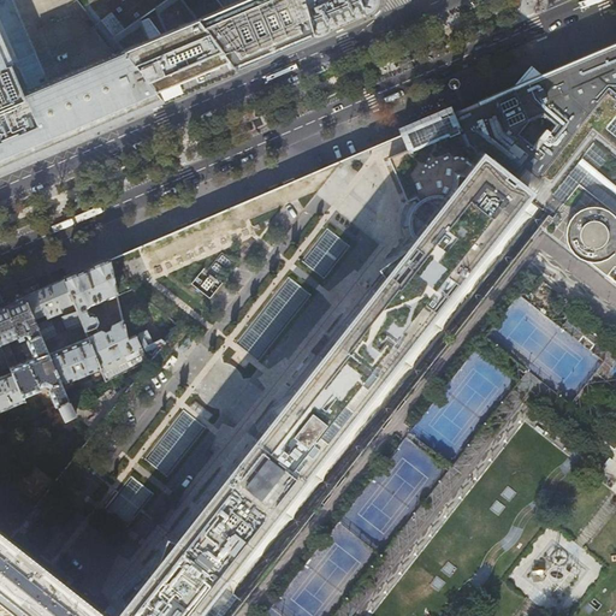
[(276,51),(295,42),(313,35),(302,0),(246,0),(199,22),(234,69),(246,64),(276,51)]
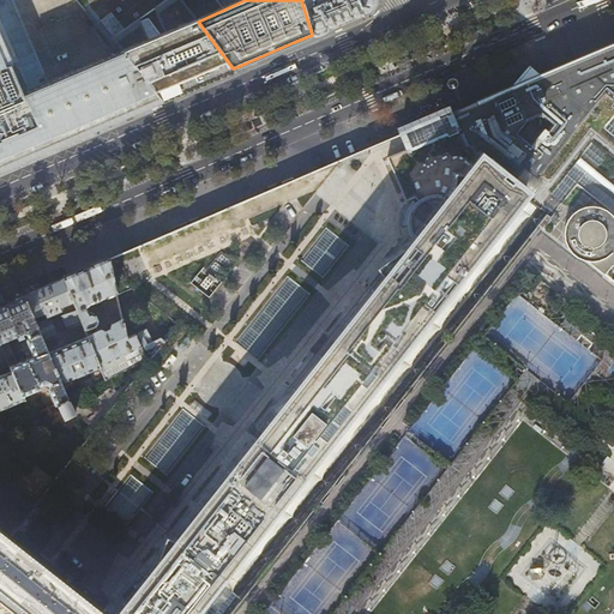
[(363,13),(371,10),(373,0),(301,0),(312,35),(323,30),(342,22),(363,13)]
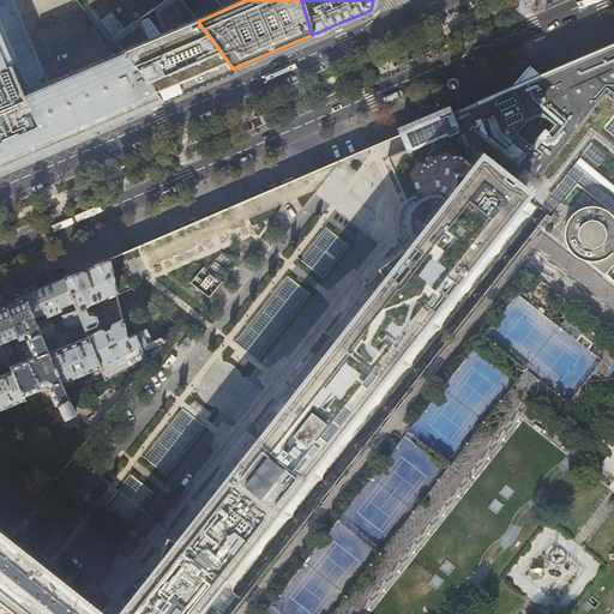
[(198,22),(126,54),(133,64),(139,71),(161,100),(184,89),(212,77),(233,68),(198,22)]
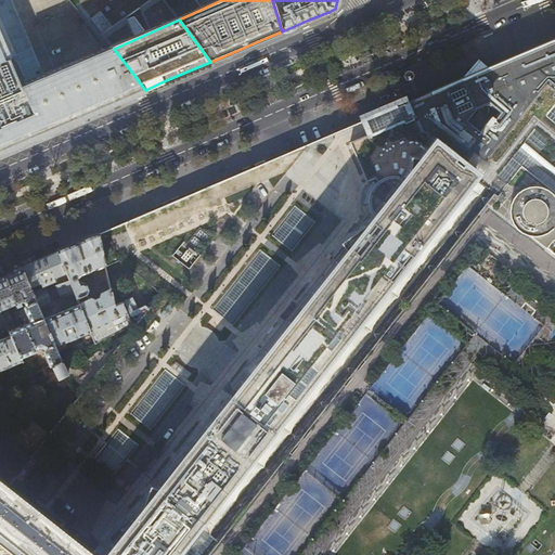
[(0,23),(0,151),(4,150),(3,147),(5,141),(33,130),(39,132),(40,134),(46,132),(69,123),(78,118),(92,112),(105,106),(114,103),(95,57),(26,86),(0,23)]
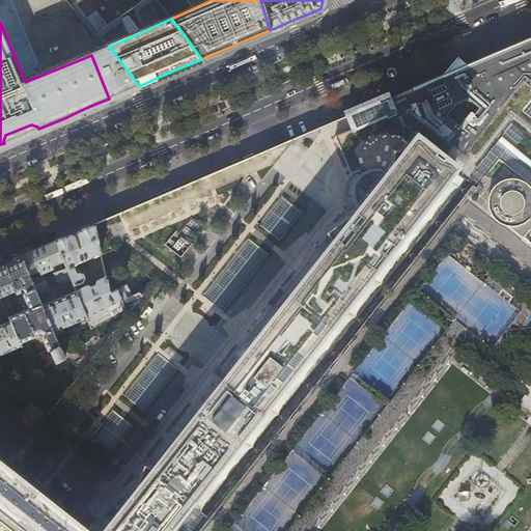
[(530,36),(518,43),(502,50),(494,53),(484,57),(468,64),(467,64),(453,71),(444,74),(444,75),(443,75),(426,82),(437,110),(474,139),(482,129),(530,168),(530,36)]
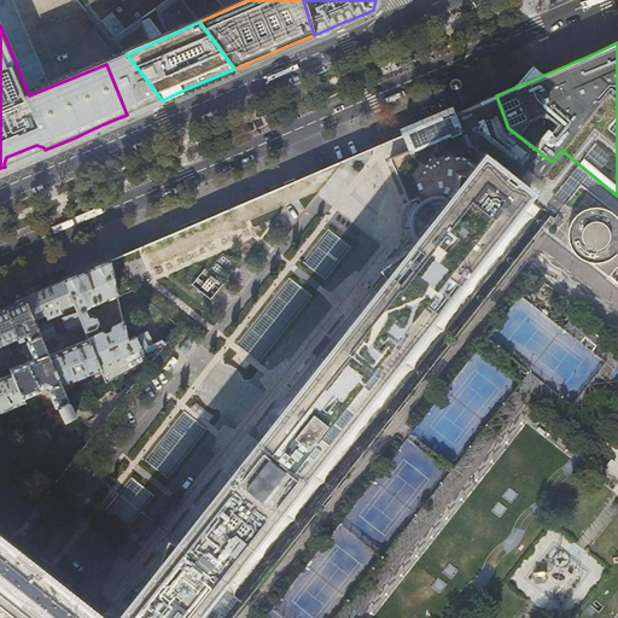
[(130,76),(140,71),(134,64),(127,54),(106,64),(127,115),(145,106),(134,81),(133,81),(130,76)]
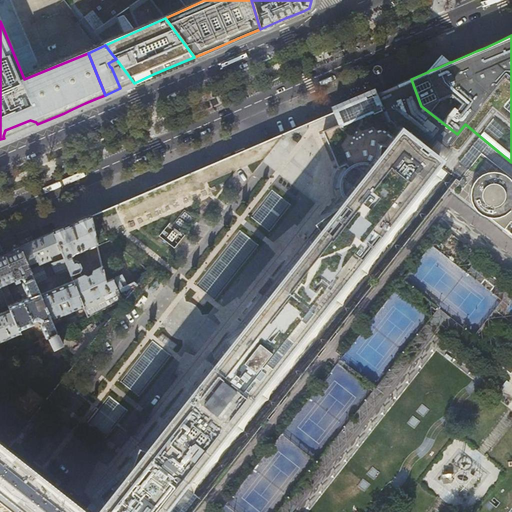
[(442,56),(428,71),(451,62),(442,56)]
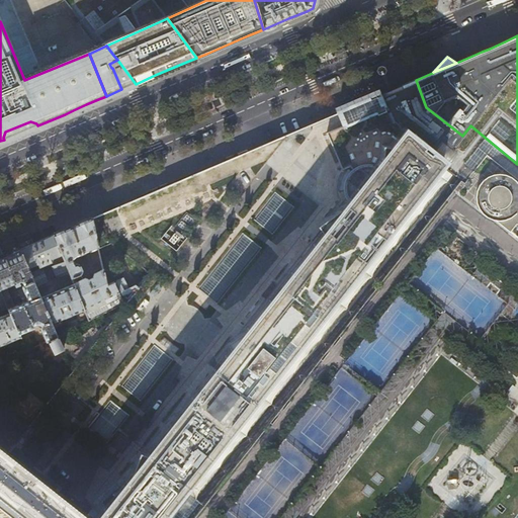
[(136,84),(117,60),(109,64),(111,68),(112,68),(121,89),(136,84)]
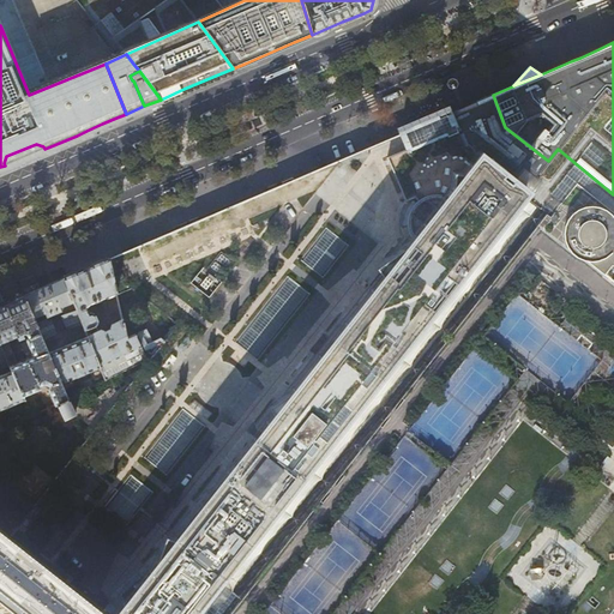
[(505,127),(493,95),(486,98),(476,102),(465,107),(462,108),(449,114),(443,116),(408,131),(380,143),(365,149),(360,151),(355,154),(318,169),(293,180),(276,187),(259,194),(223,210),(188,224),(155,239),(126,251),(108,259),(116,292),(116,294),(131,288),(178,325),(139,373),(94,429),(32,507),(0,481),(0,603),(11,612),(13,613),(187,613),(522,193),(523,192),(548,161),(505,127)]
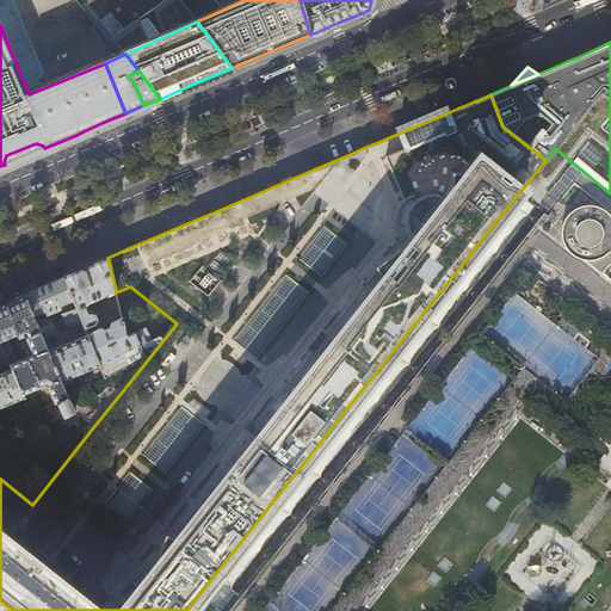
[(13,161),(44,148),(43,146),(36,143),(6,155),(4,162),(5,165),(13,161)]
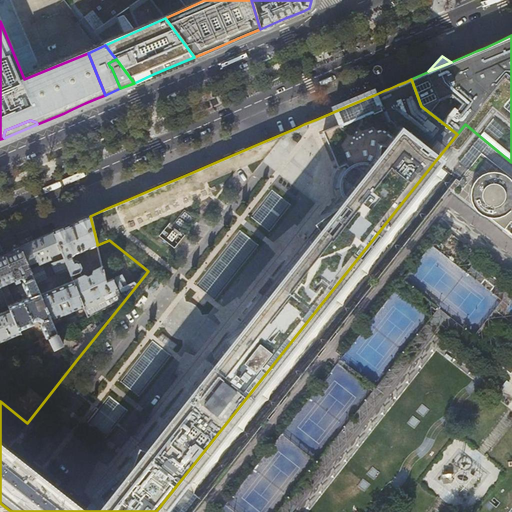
[(511,229),(511,183),(511,181),(509,178),(505,176),(502,173),(498,172),(495,171),(491,171),(487,171),(482,172),(479,174),(475,177),(473,180),(471,184),(469,187),(468,191),(468,196),(469,200),(471,204),(473,208),(476,211),(479,213),(482,215),(486,216),(488,216),(503,228),(506,224),(511,229)]
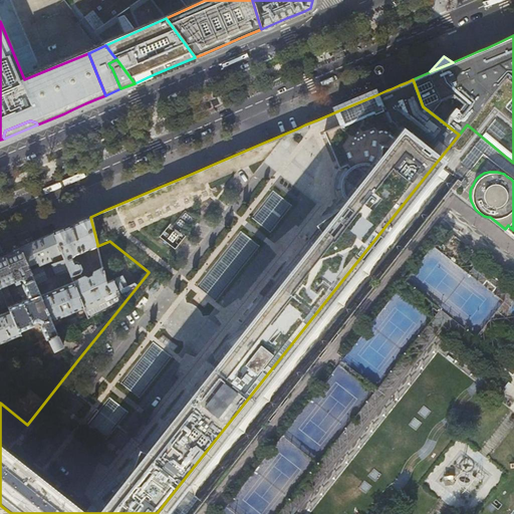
[(77,222),(53,232),(68,270),(72,281),(82,277),(79,271),(80,267),(79,263),(75,261),(73,262),(70,256),(73,254),(79,251),(77,247),(79,246),(81,250),(88,247),(88,248),(97,244),(90,217),(77,222)]
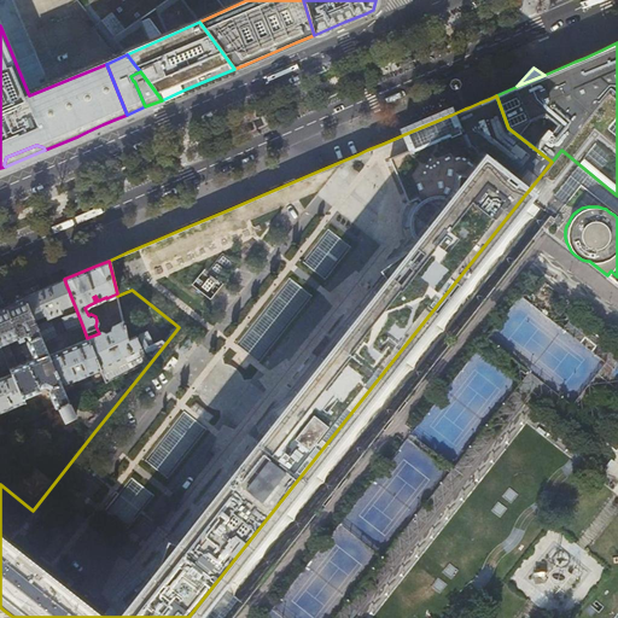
[(64,279),(40,290),(24,296),(38,328),(47,351),(51,349),(47,340),(58,336),(51,321),(48,320),(51,319),(50,318),(56,315),(56,316),(62,318),(66,328),(68,328),(69,331),(82,325),(64,279)]
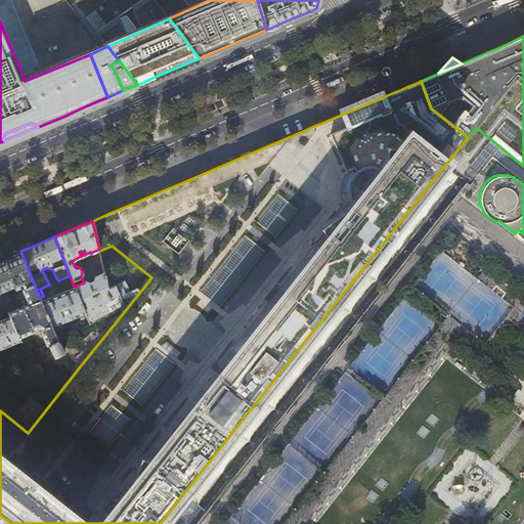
[(34,246),(31,237),(17,243),(20,251),(34,246)]
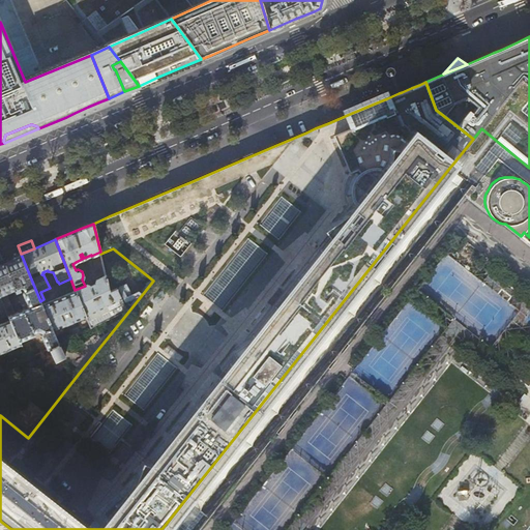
[(21,254),(4,261),(0,262),(0,297),(6,313),(7,315),(13,312),(6,293),(15,289),(22,307),(27,305),(22,292),(23,290),(21,287),(32,282),(21,254)]
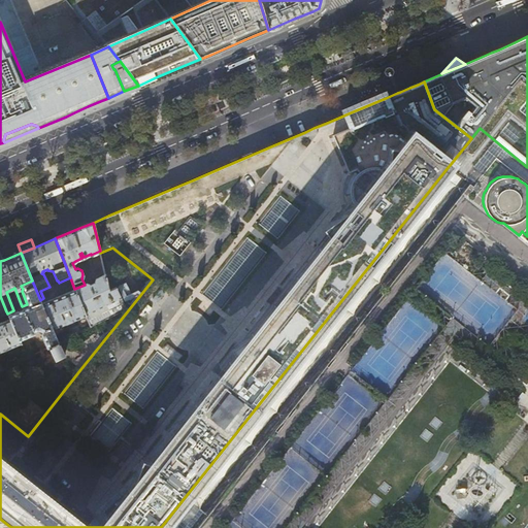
[(126,309),(116,288),(108,291),(105,276),(96,279),(95,284),(90,286),(86,284),(85,285),(74,289),(75,289),(86,316),(91,327),(126,309)]
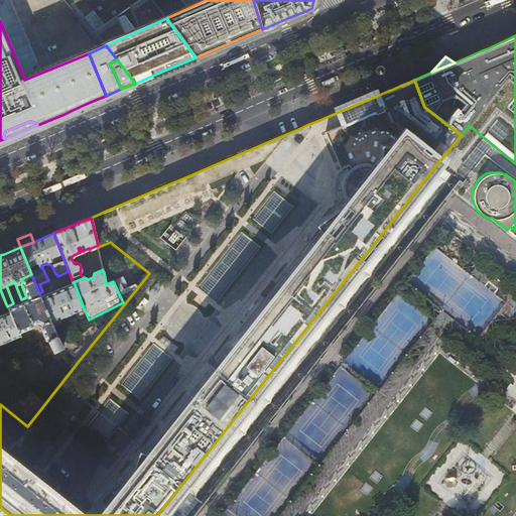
[(40,296),(39,293),(31,274),(20,279),(22,282),(21,284),(26,297),(21,299),(21,300),(13,303),(7,306),(9,312),(19,333),(34,326),(33,324),(36,321),(40,323),(38,326),(44,341),(47,340),(56,335),(51,323),(40,296)]
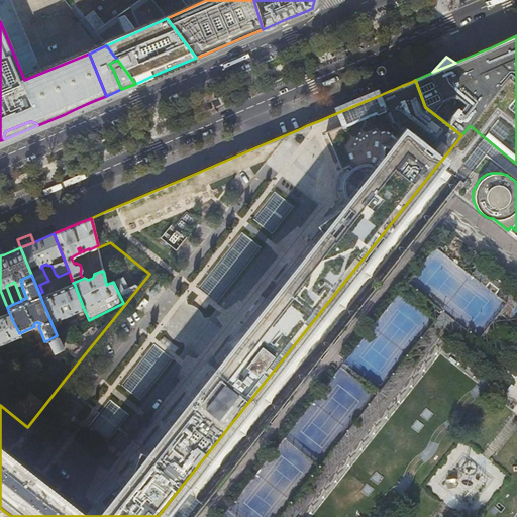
[(74,283),(40,297),(52,323),(84,309),(74,283)]
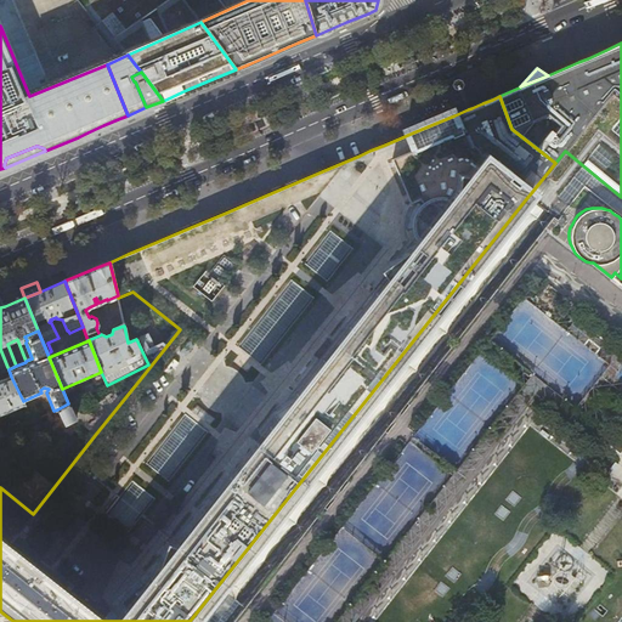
[(102,397),(72,402),(68,403),(57,410),(64,423),(75,418),(95,435),(141,378),(137,374),(102,397)]
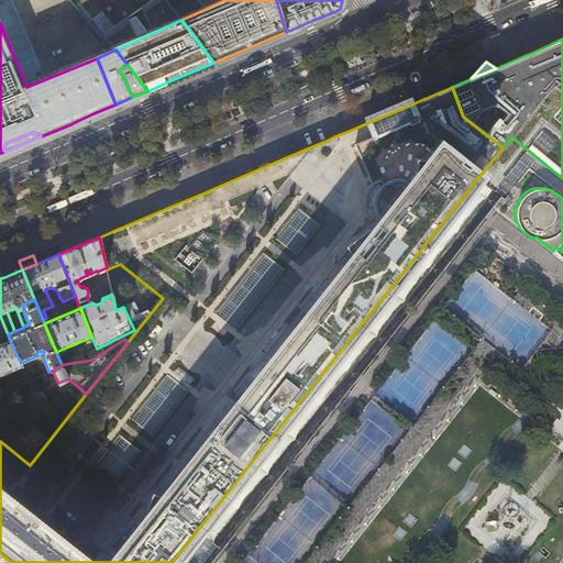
[(0,344),(0,375),(17,368),(20,376),(26,374),(21,363),(10,341),(0,344)]
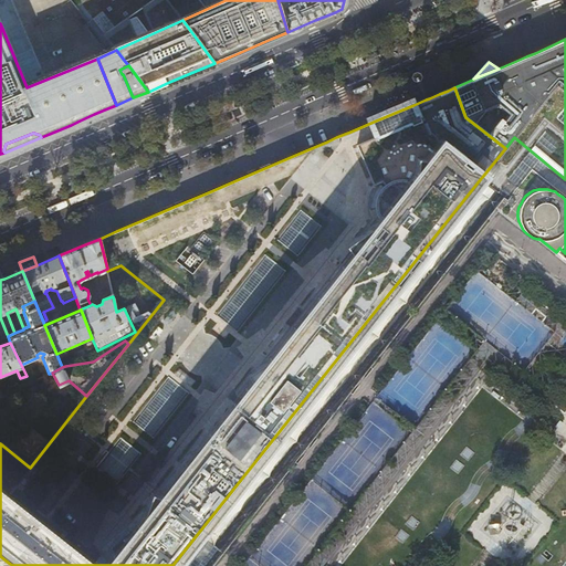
[(73,353),(76,360),(86,356),(84,349),(73,353)]
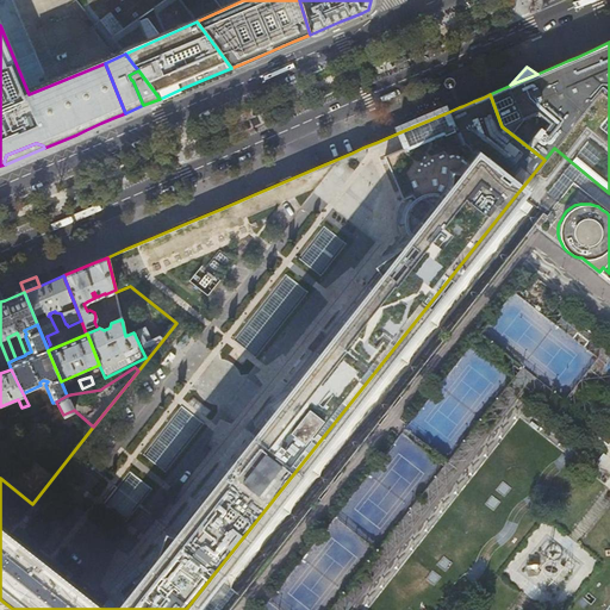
[(284,609),(253,585),(232,609),(219,609),(213,605),(218,598),(209,590),(192,609),(284,609)]
